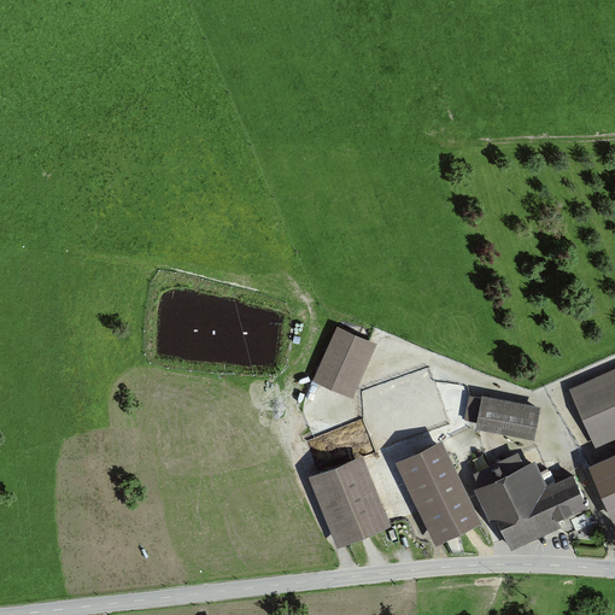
[(375,345),(335,328),(312,382),(352,399),(375,345)]
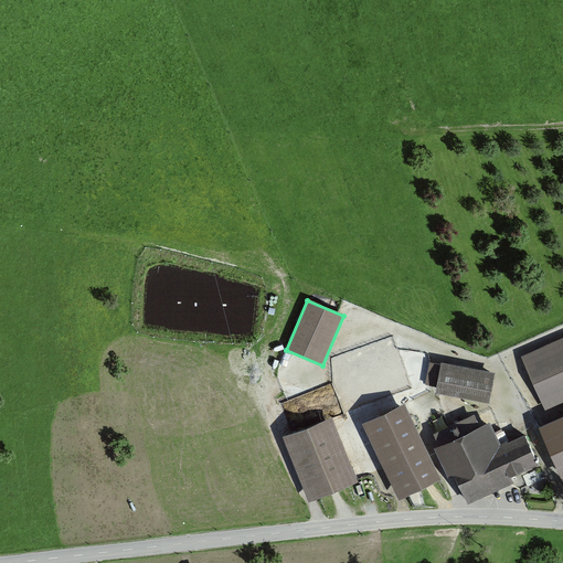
[(562,336),(520,356),(545,411),(562,402),(562,336)]
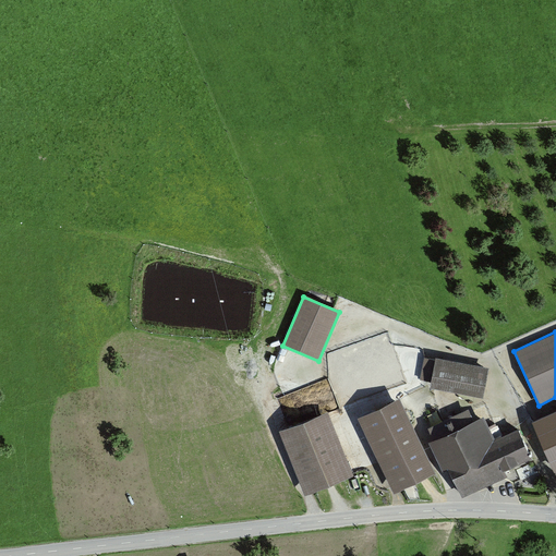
[(435,362),(423,360),(420,381),(428,382),(427,389),(482,399),(487,366),(436,358),(435,362)]
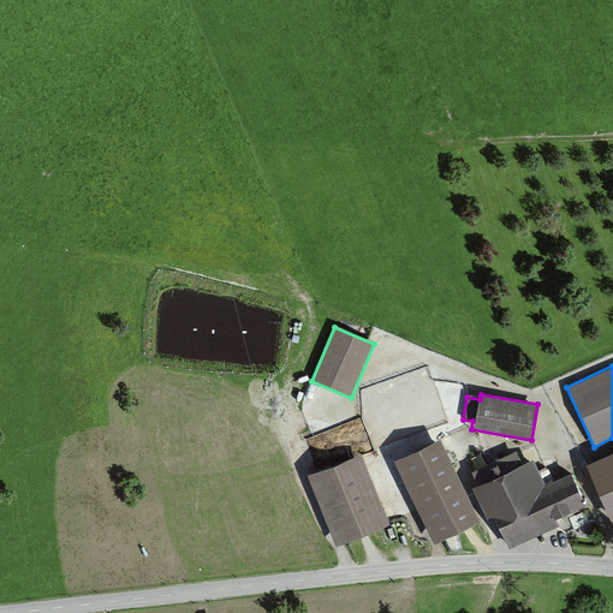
[(441,440),(396,462),(434,546),(481,524),(441,440)]
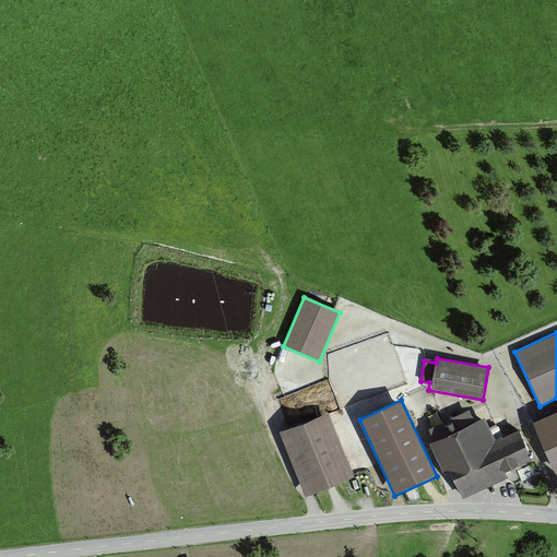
[(469,413),(429,430),(435,440),(430,442),(443,472),(449,470),(463,499),(507,478),(505,473),(532,461),(519,431),(495,442),(483,418),(473,423),(469,413)]
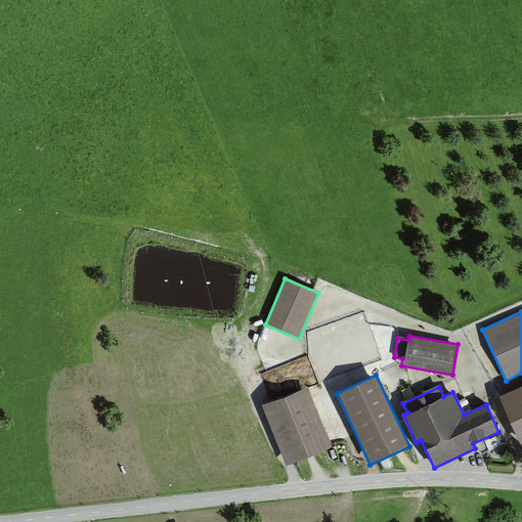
[(305,388),(261,406),(287,468),(331,449),(305,388)]
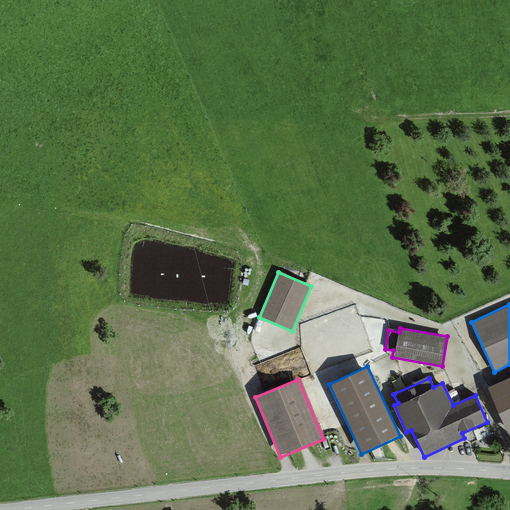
[(509,380),(490,390),(508,431),(509,430),(509,380)]
